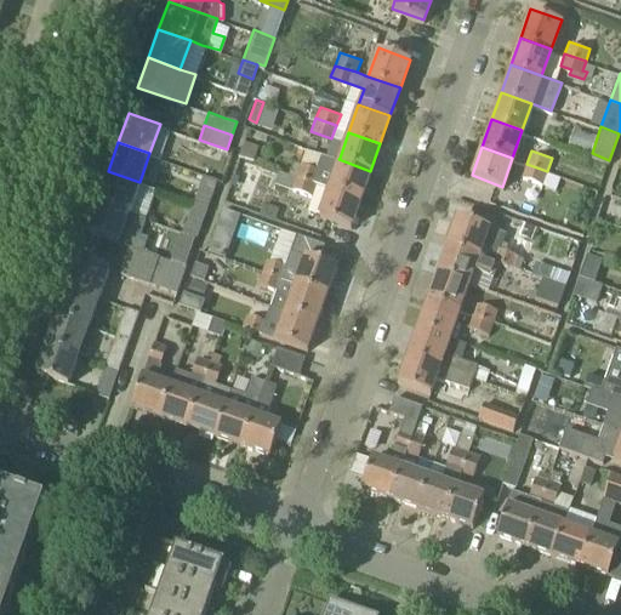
[(339,159),(340,158),(322,152),(315,166),(300,161),(295,174),(317,182),(329,186),(329,187),(360,198),(370,171),(339,159)]
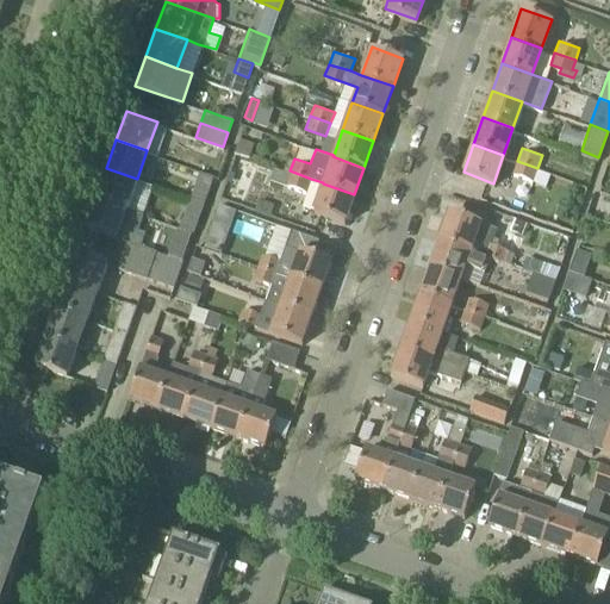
[(537,168),(517,161),(514,172),(533,179),(537,168)]
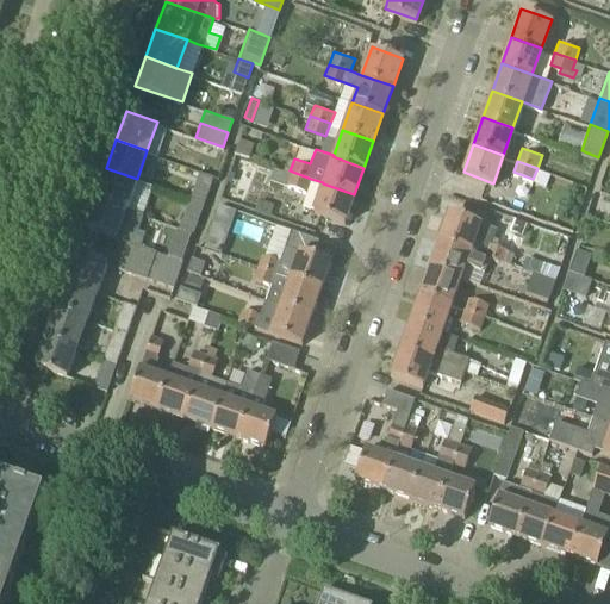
[(106,168),(95,195),(126,206),(137,179),(106,168)]
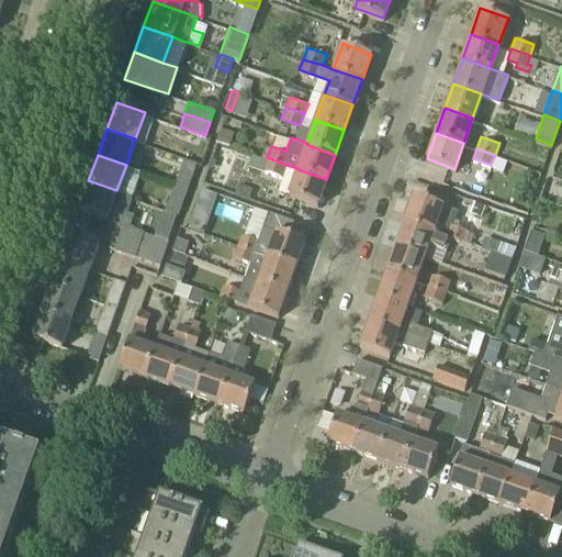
[(282,175),(287,165),(267,157),(263,168),(282,175)]
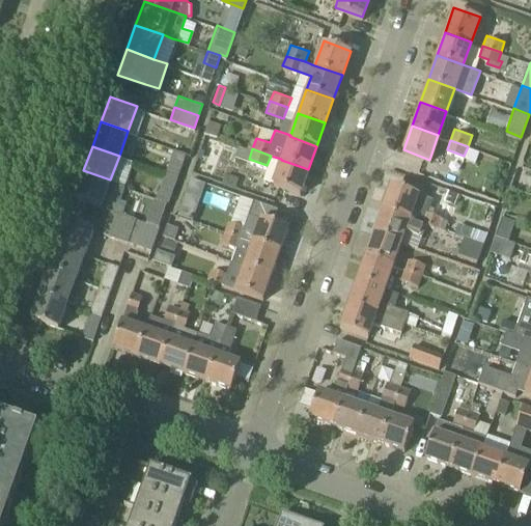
[(170,158),(165,172),(177,176),(183,162),(170,158)]
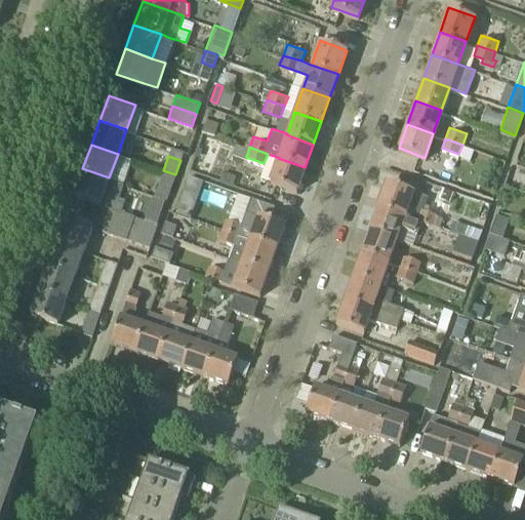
[(305,167),(278,158),(270,182),(296,191),(305,167)]
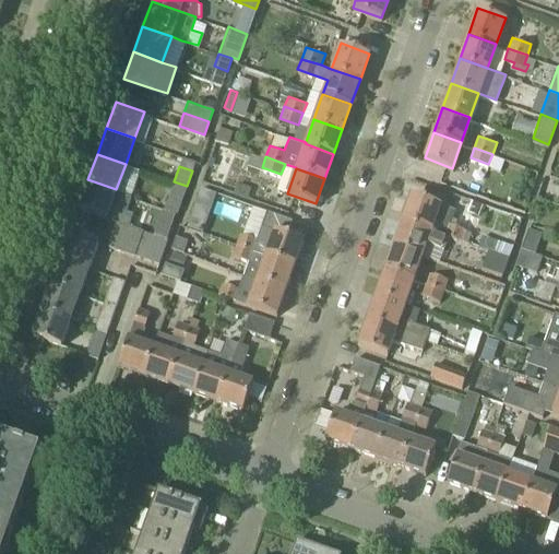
[(116,189),(87,179),(79,205),(107,216),(110,204),(126,210),(131,195),(116,189)]
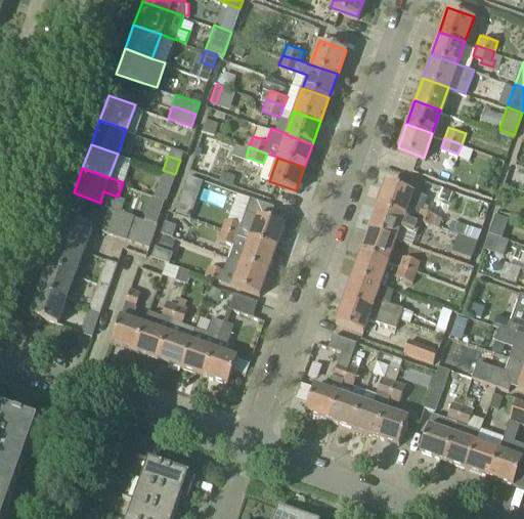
[(170,188),(175,174),(163,170),(158,184),(170,188)]
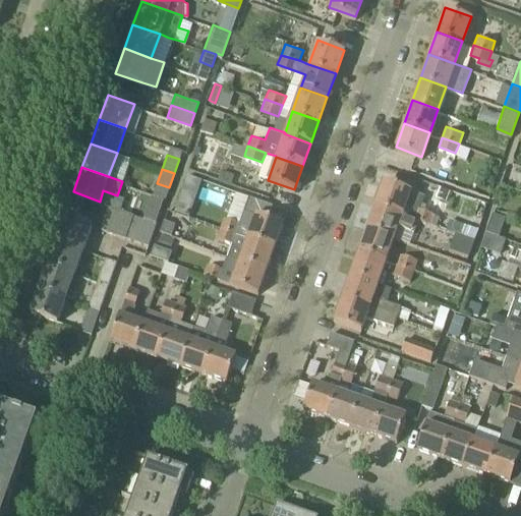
[(384,180),(375,204),(402,213),(410,189),(384,180)]
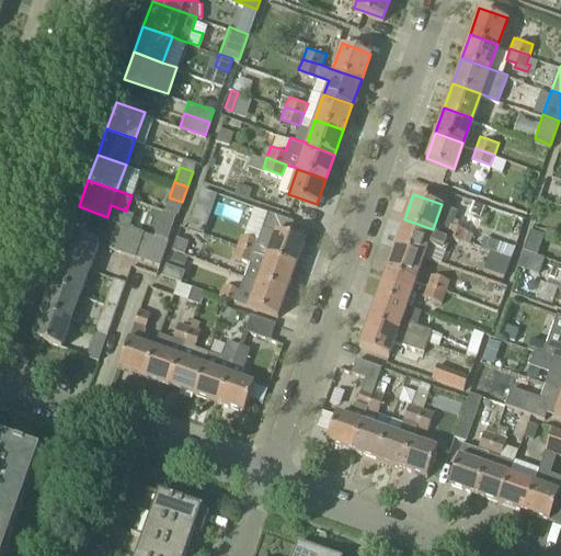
[(237,244),(295,265),(305,239),(288,233),(293,218),(267,210),(258,238),(240,233),(237,244)]
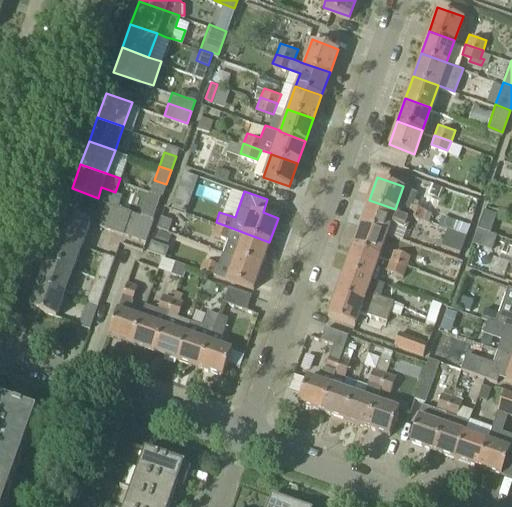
[(369,200),(361,222),(387,231),(391,221),(407,226),(411,215),(405,213),(395,209),(369,200)]
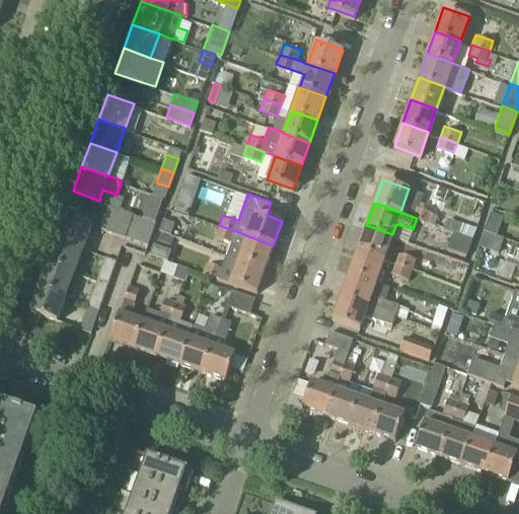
[(411,216),(417,218),(429,222),(432,212),(414,205),(411,216)]
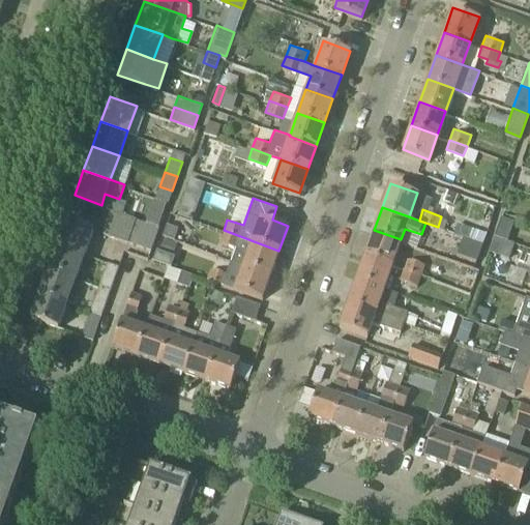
[(513,220),(501,215),(495,233),(507,238),(513,220)]
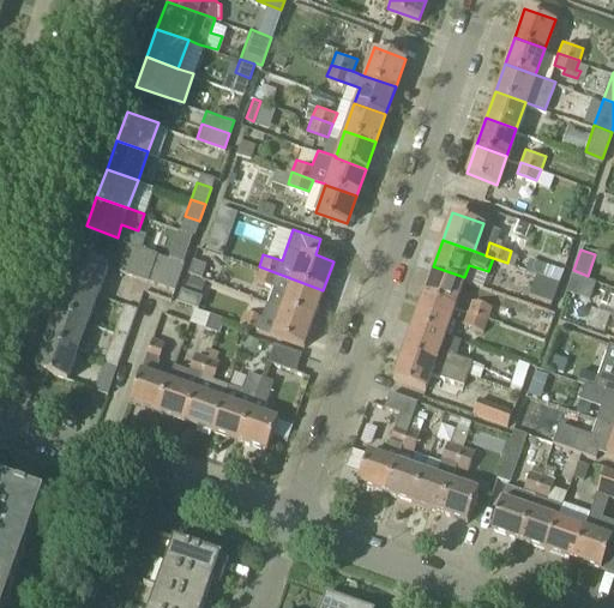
[(151,264),(179,274),(184,260),(156,251),(151,264)]
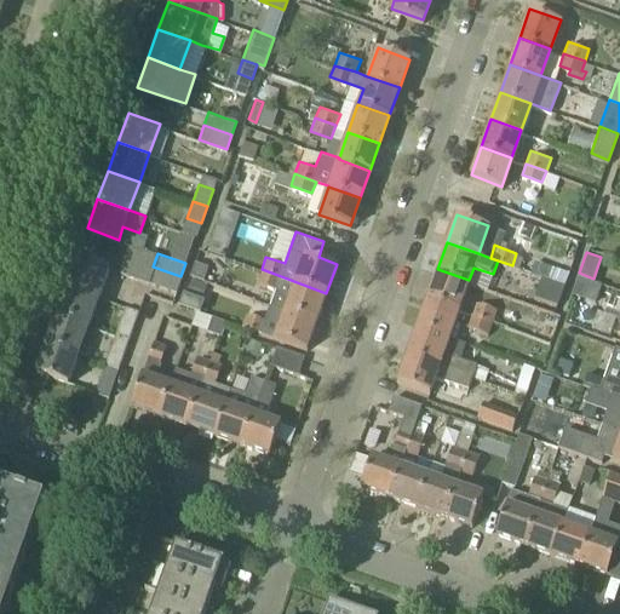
[(67,283),(98,294),(109,265),(78,254),(67,283)]
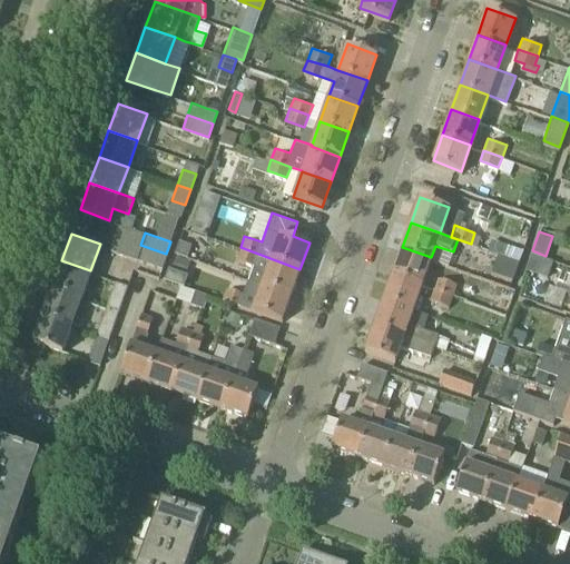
[(110,247),(161,266),(166,254),(140,245),(115,236),(110,247)]
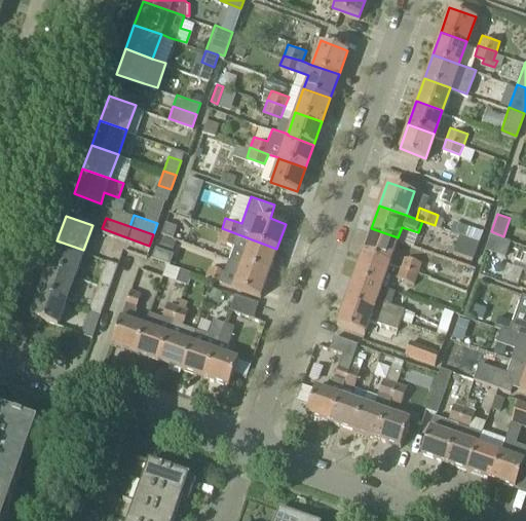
[(177,224),(165,220),(161,231),(173,235),(177,224)]
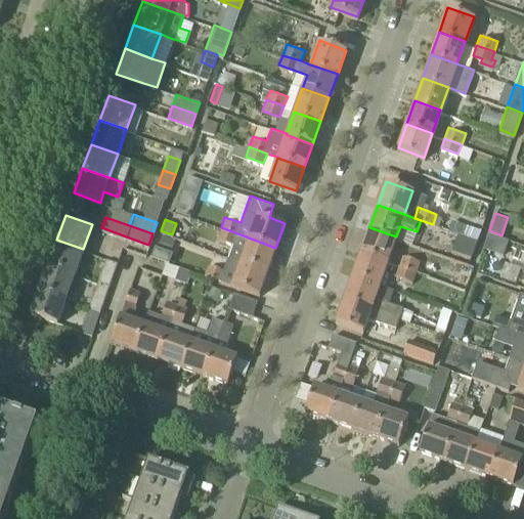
[(275,248),(221,227),(217,238),(233,243),(228,256),(268,270),(275,248)]
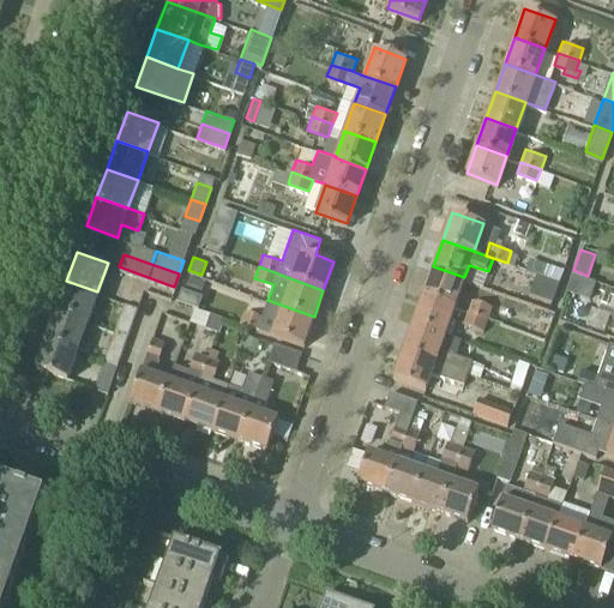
[(464,277),(433,266),(423,294),(455,305),(464,277)]
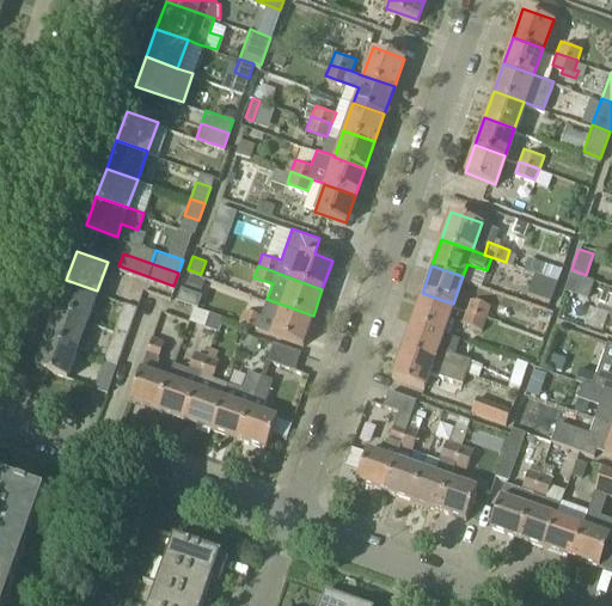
[(556,279),(534,271),(527,291),(550,299),(556,279)]
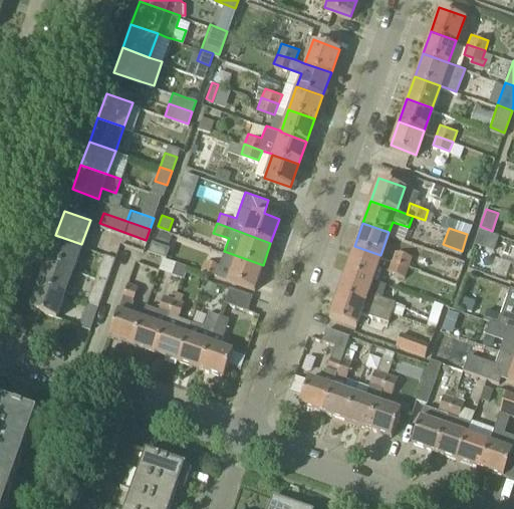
[(81,244),(55,235),(47,258),(73,268),(81,244)]
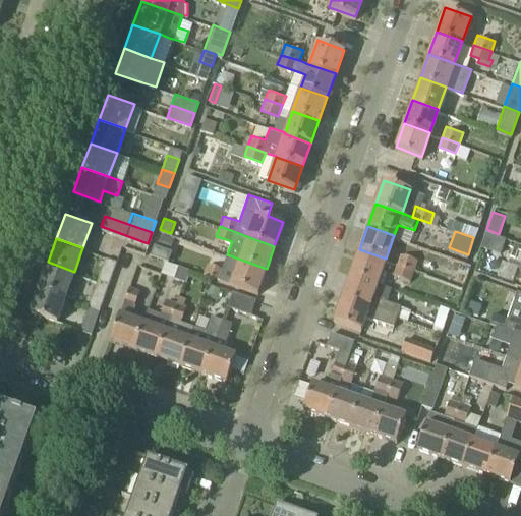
[(171,251),(154,245),(151,254),(168,262),(171,251)]
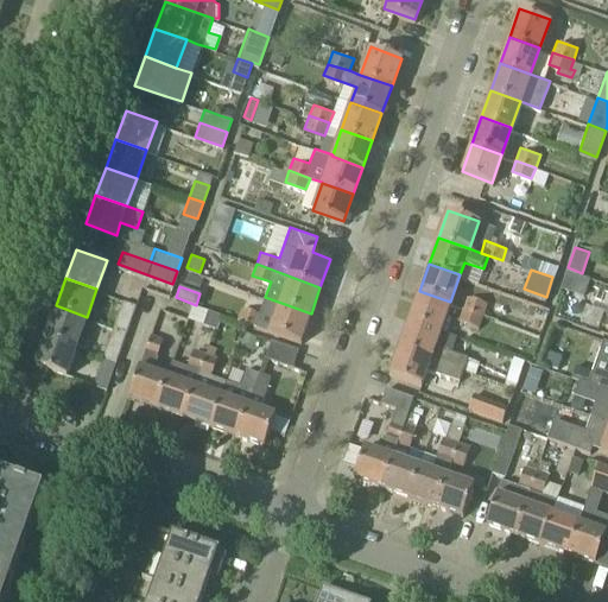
[(419,291),(410,318),(441,329),(450,302),(419,291)]
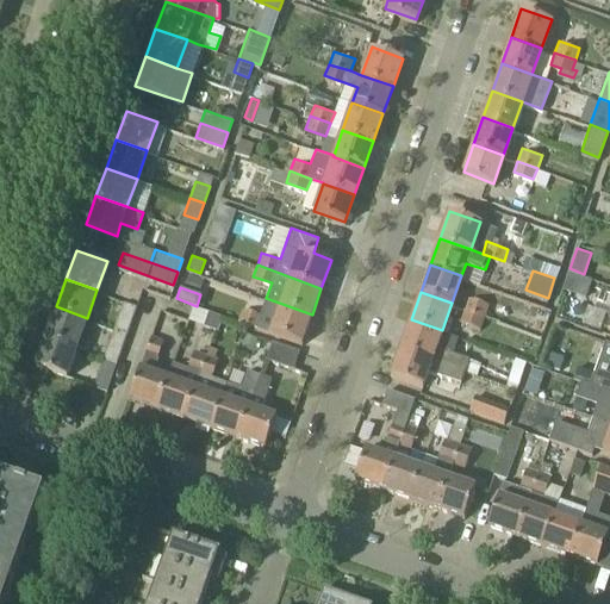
[(465,307),(485,315),(489,303),(468,296),(465,307)]
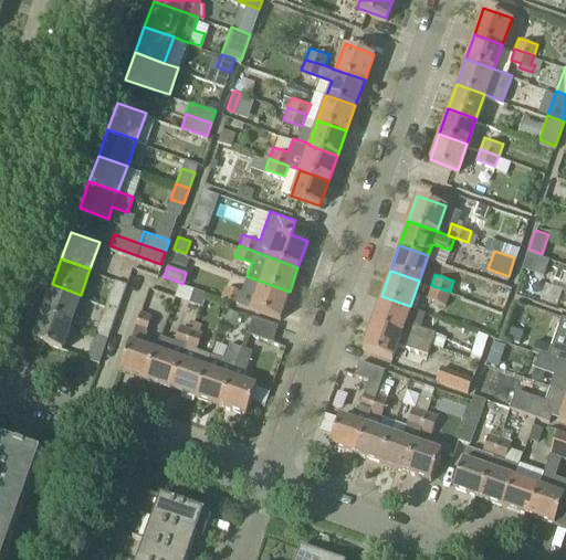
[(290,292),(247,276),(241,291),(224,284),(220,296),(280,317),(290,292)]
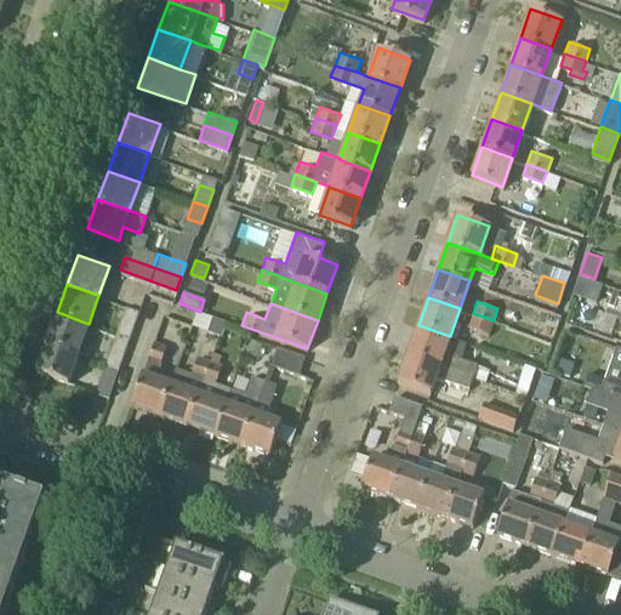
[(89,324),(57,312),(47,341),(79,352),(85,354),(90,341),(84,339),(89,324)]
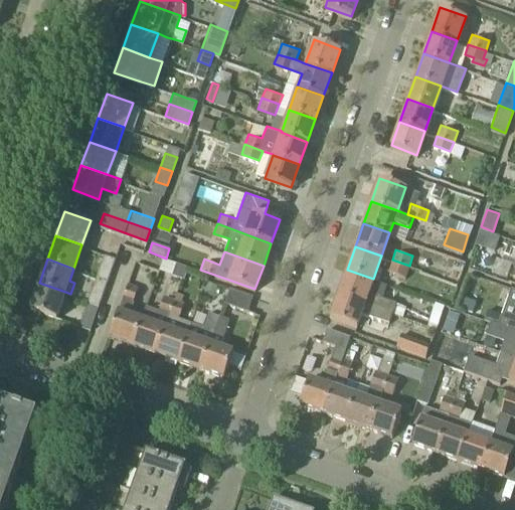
[(392,260),(388,270),(405,276),(409,266),(392,260)]
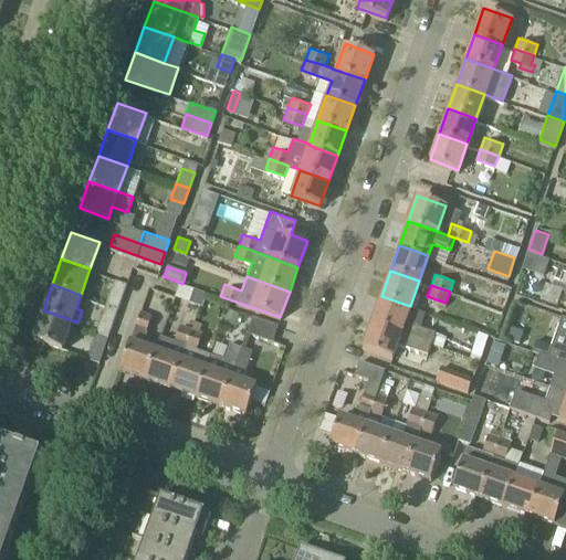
[(200,304),(203,291),(192,287),(189,300),(200,304)]
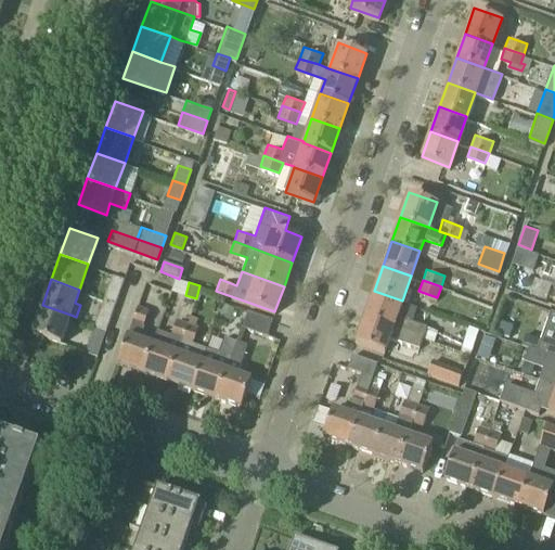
[(108,283),(103,298),(115,303),(120,288),(108,283)]
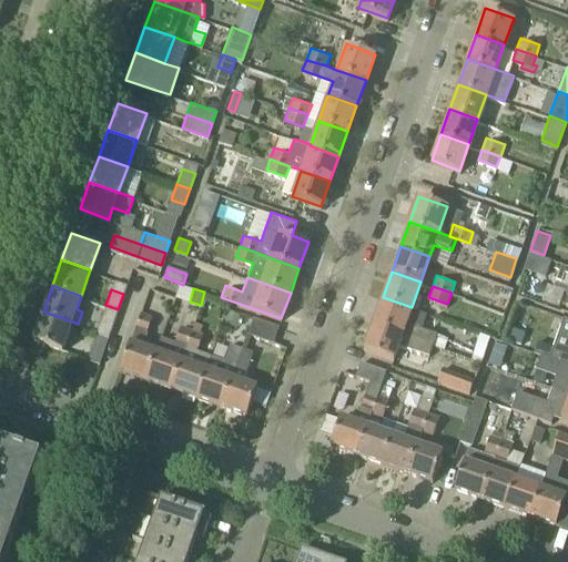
[(383,297),(374,323),(433,344),(437,331),(406,322),(412,307),(383,297)]
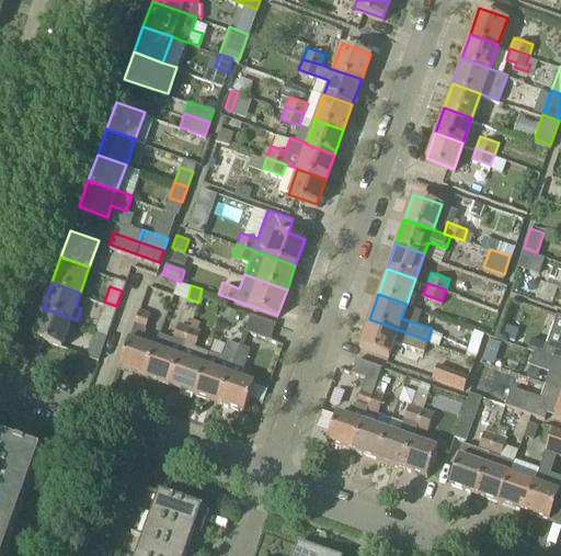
[(99,316),(112,320),(116,306),(104,302),(99,316)]
